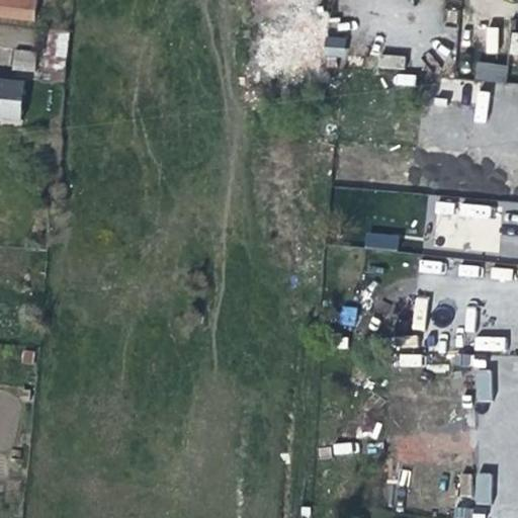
[(0,0),(0,13),(35,17),(36,0),(0,0)]
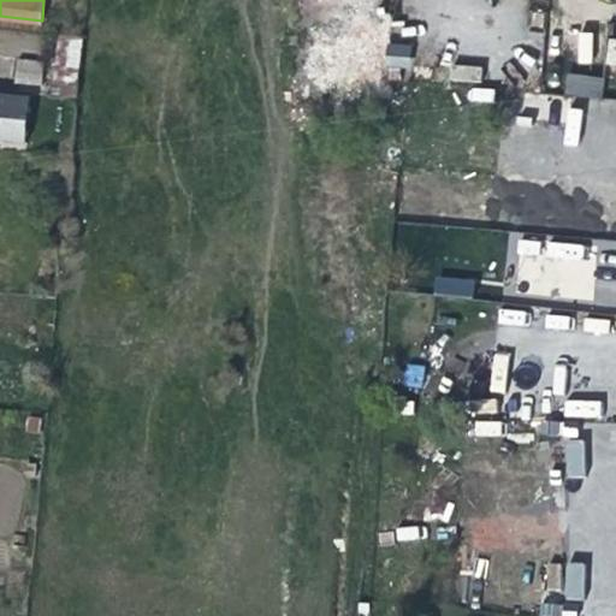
[(576,63),(592,63),(593,31),(578,31),(576,63)]
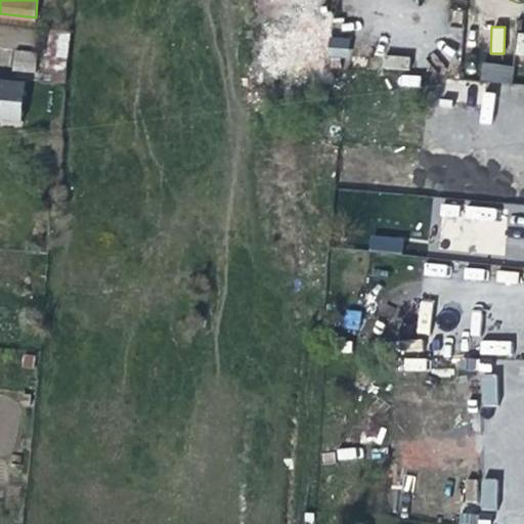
[(69,32),(43,29),(39,71),(66,74),(69,32)]
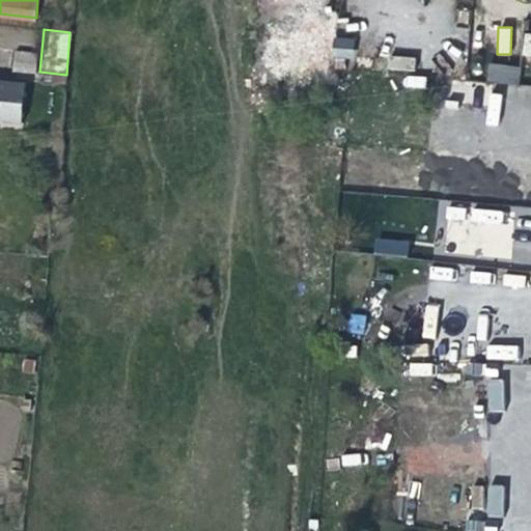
[(333,37),(333,57),(355,57),(355,37),(333,37)]
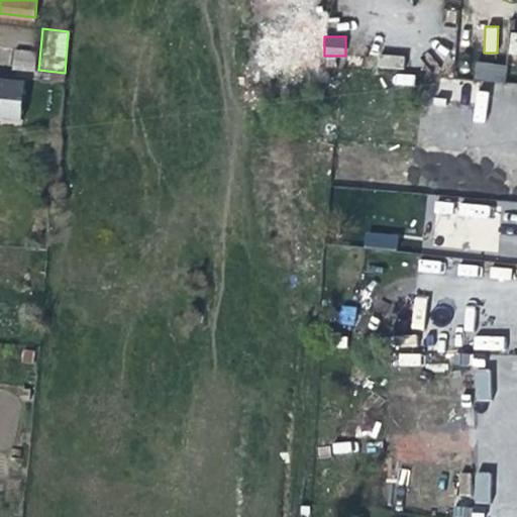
[(14,50),(13,69),(32,70),(32,52),(14,50)]
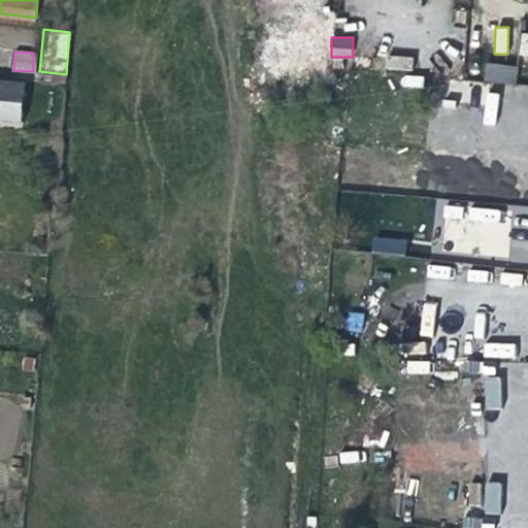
[(388,68),(411,70),(413,57),(389,55),(388,68)]
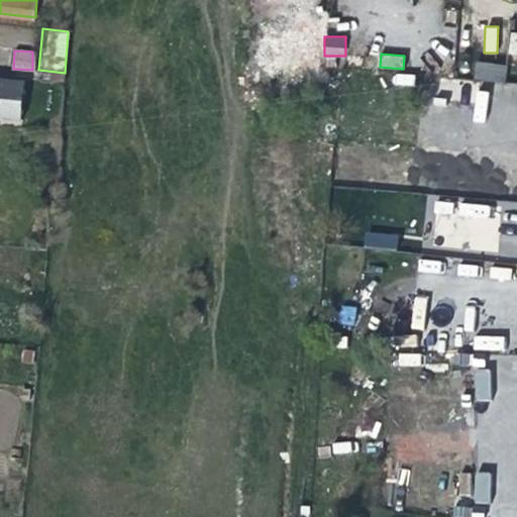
[(504,84),(507,66),(477,61),(474,79),(504,84)]
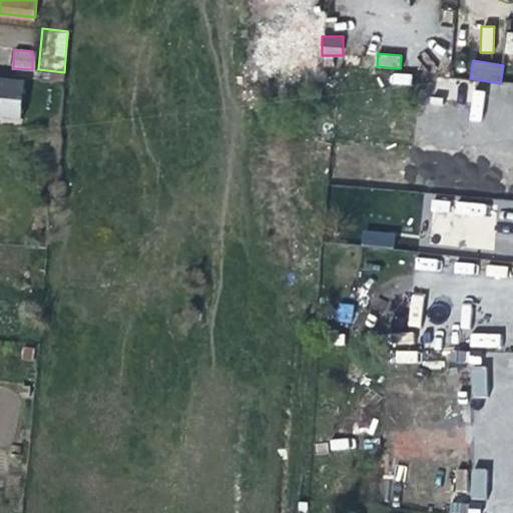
[(26,85),(0,81),(0,116),(22,119),(26,85)]
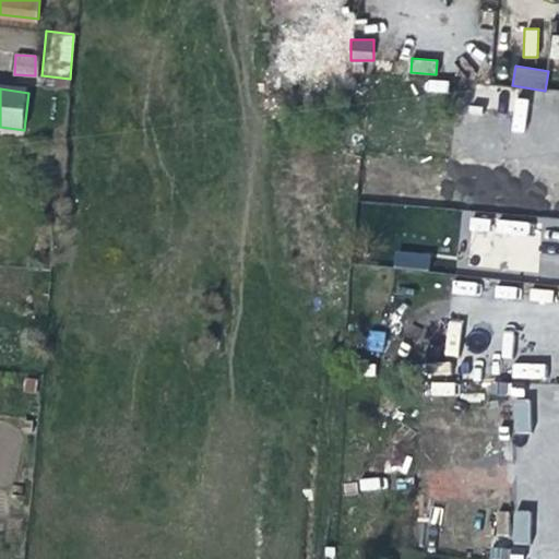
[(513,97),(511,132),(525,132),(526,98),(513,97)]
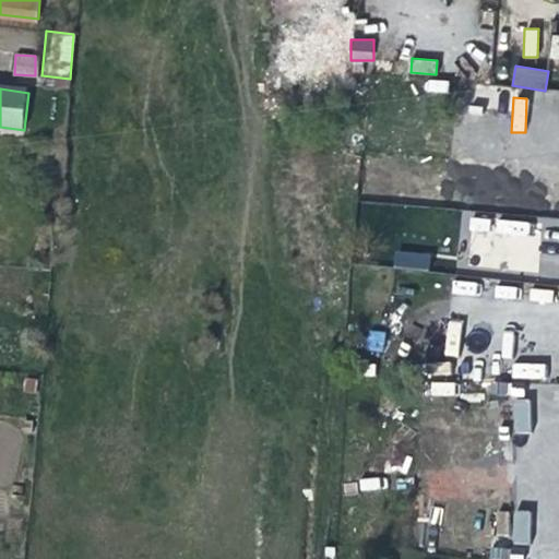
[(467,268),(538,270),(540,221),(470,218),(467,268)]
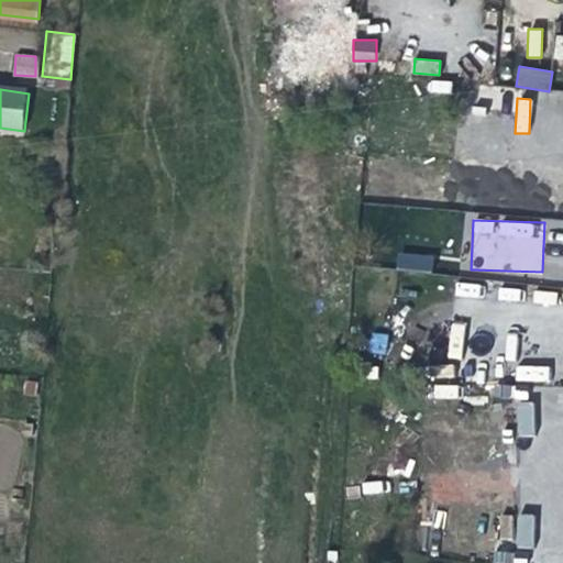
[(432,272),(433,254),(398,252),(397,269),(432,272)]
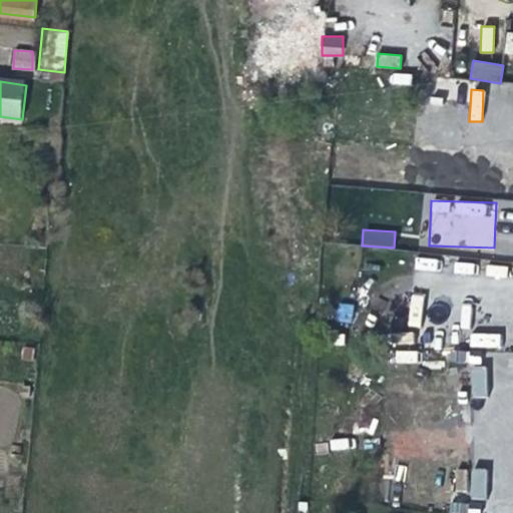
[(416,270),(438,270),(438,259),(416,258),(416,270)]
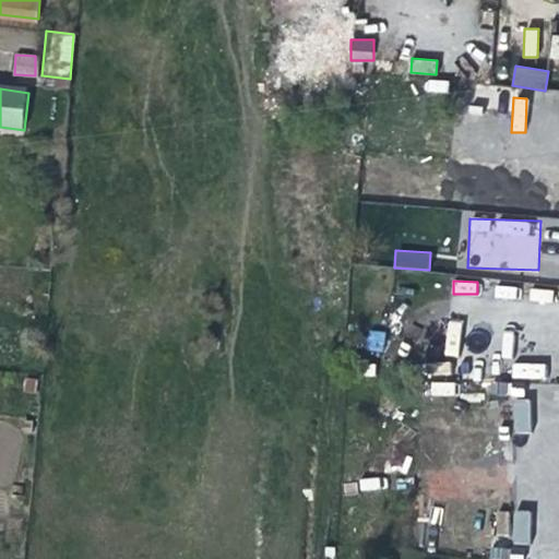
[(449,321),(444,354),(458,356),(462,322),(449,321)]
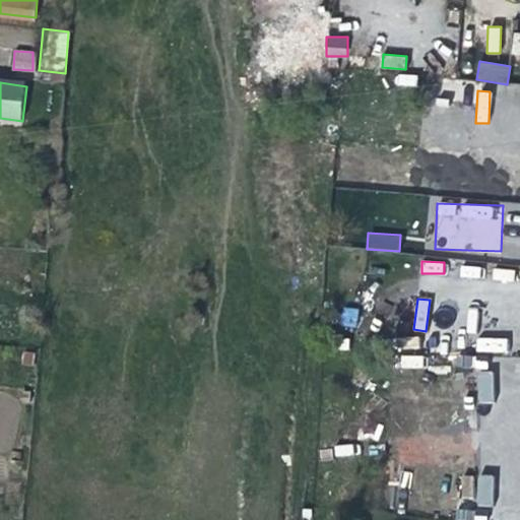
[(507,352),(507,338),(477,337),(477,351),(507,352)]
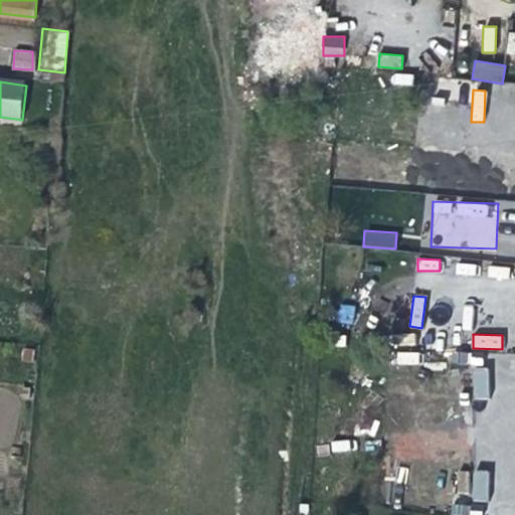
[(471,368),(473,400),(489,398),(487,367),(471,368)]
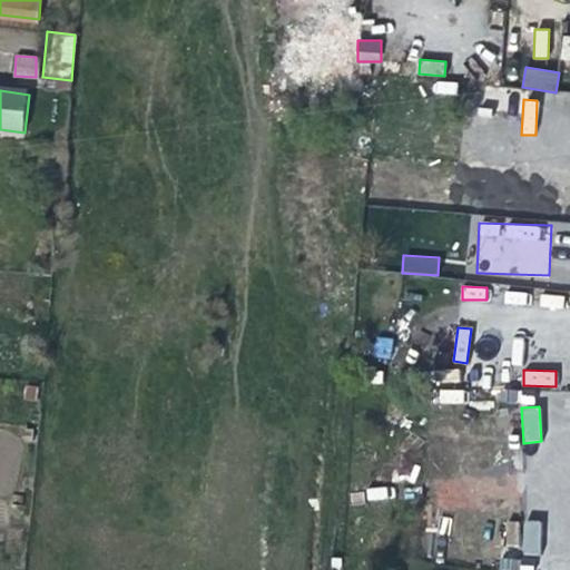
[(541,556),(542,521),(523,520),(522,554),(541,556)]
